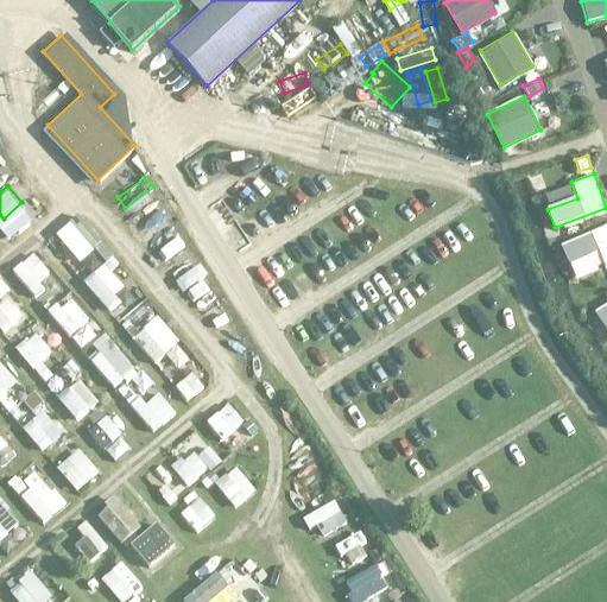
[(139,233),(169,211),(160,201),(132,222),(139,233)]
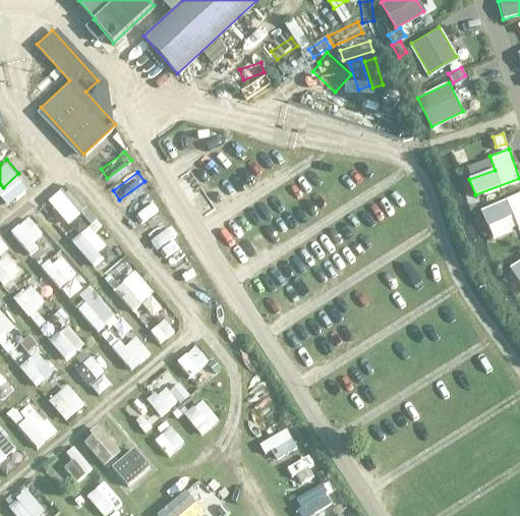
[(152,191),(126,209),(140,230),(166,213),(152,191)]
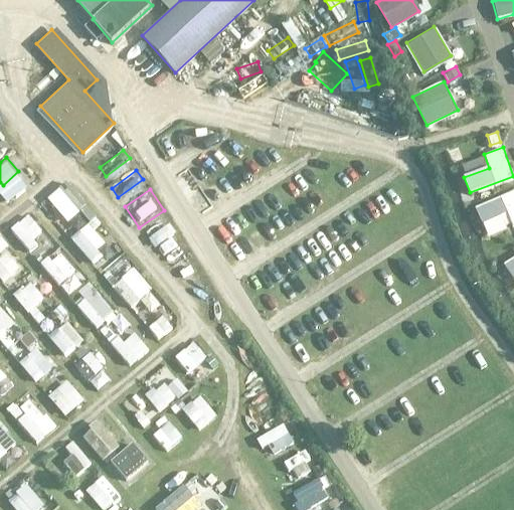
[(513,189),(475,206),(482,221),(506,211),(511,225),(513,223),(513,189)]
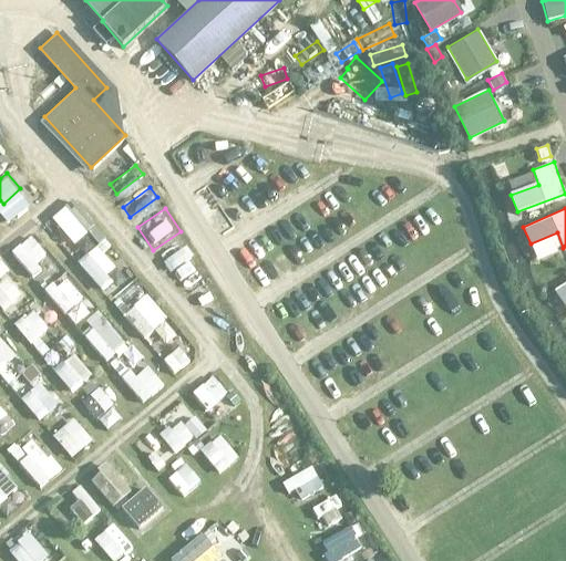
[(89,238),(71,217),(62,224),(80,245),(89,238)]
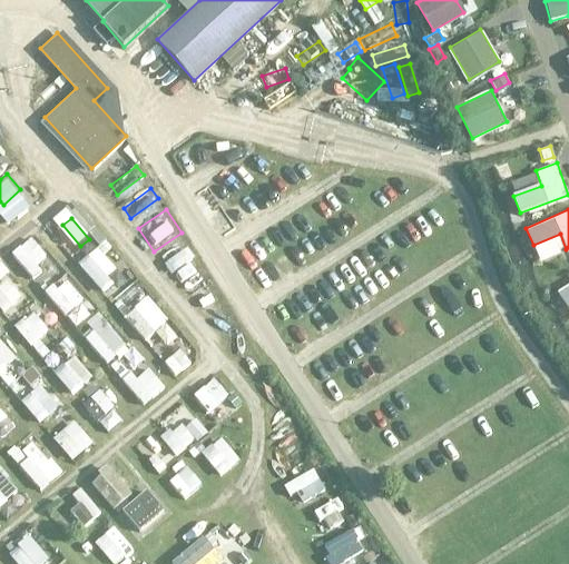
[(157,255),(166,268),(193,250),(184,238),(157,255)]
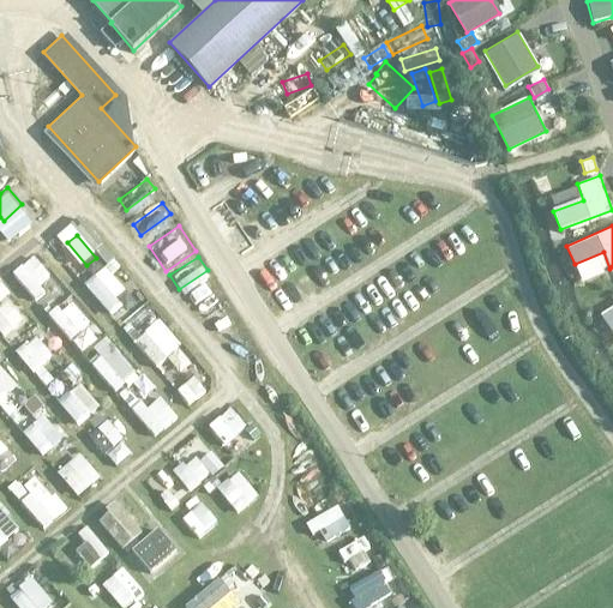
[(13,272),(36,299),(46,292),(23,264),(13,272)]
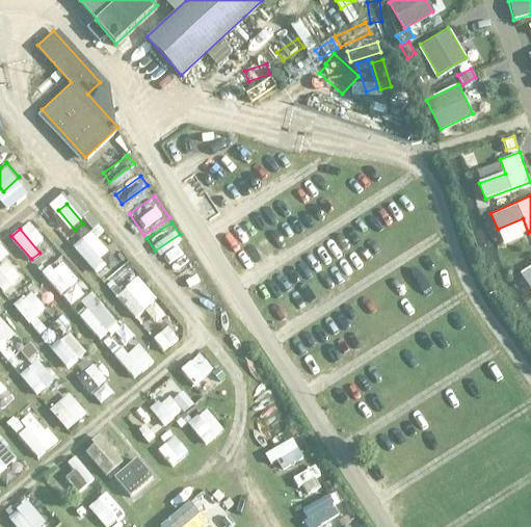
[(157,253),(165,263),(187,245),(179,235),(157,253)]
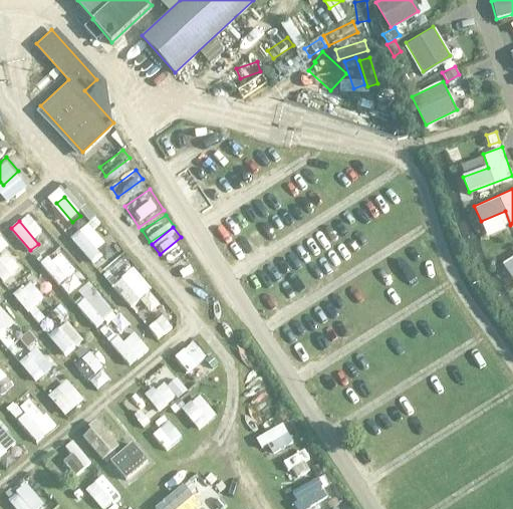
[(0,264),(14,253),(0,236),(0,264)]
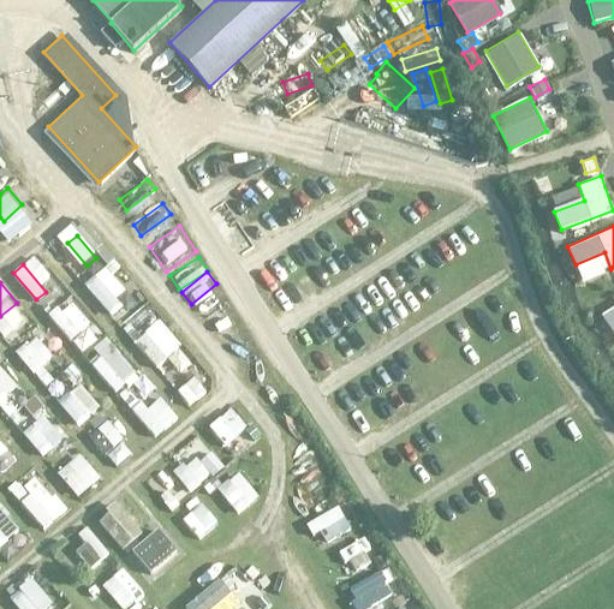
[(119,304),(103,285),(94,292),(111,311),(119,304)]
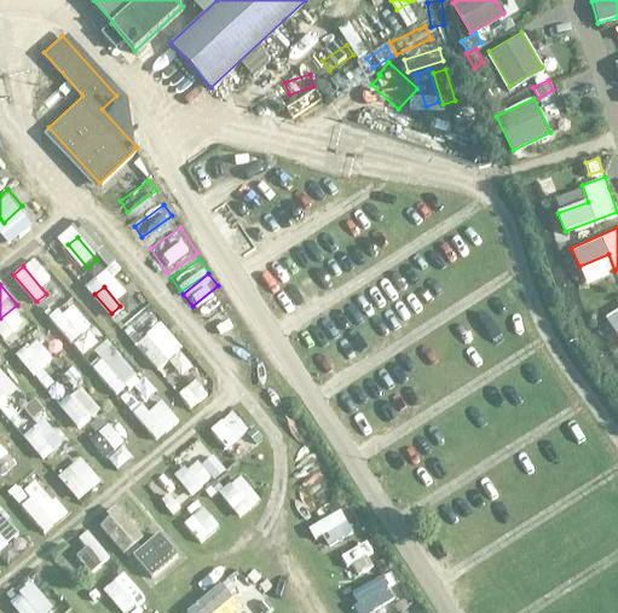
[(63,325),(82,308),(64,288),(45,305),(63,325)]
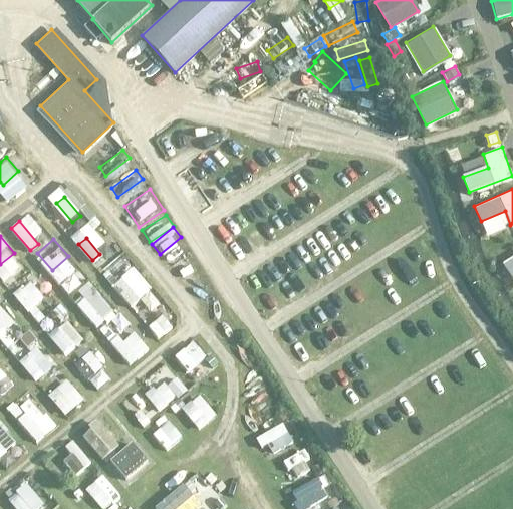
[(172,265),(190,254),(181,241),(163,252),(172,265)]
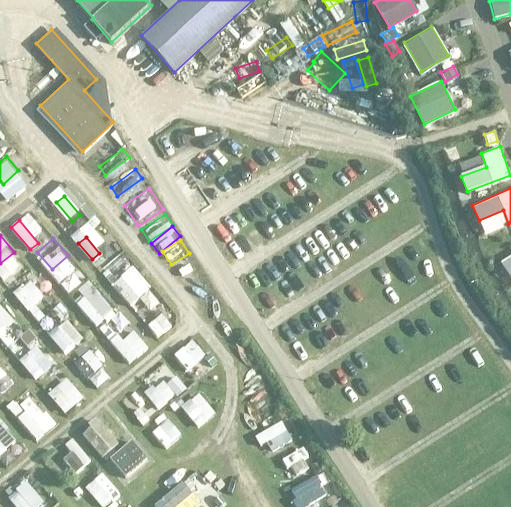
[(510,253),(491,263),(501,286),(510,281),(510,253)]
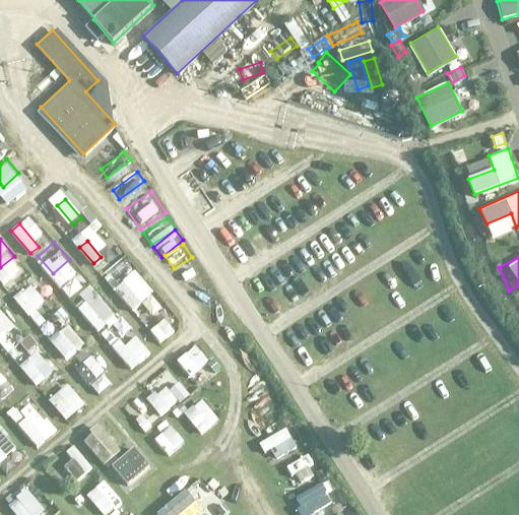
[(186,259),(177,274),(186,279),(195,264),(186,259)]
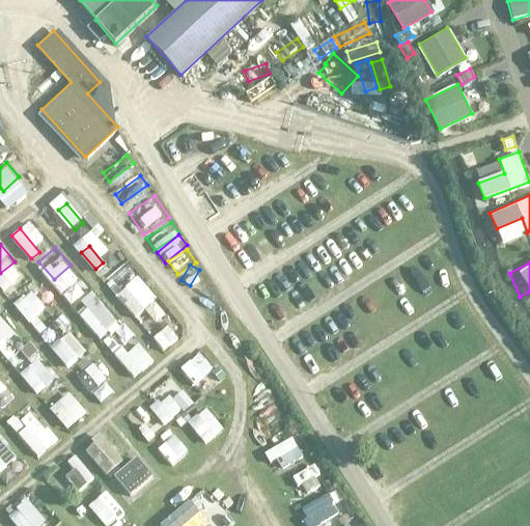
[(19,307),(38,298),(27,275),(7,285),(19,307)]
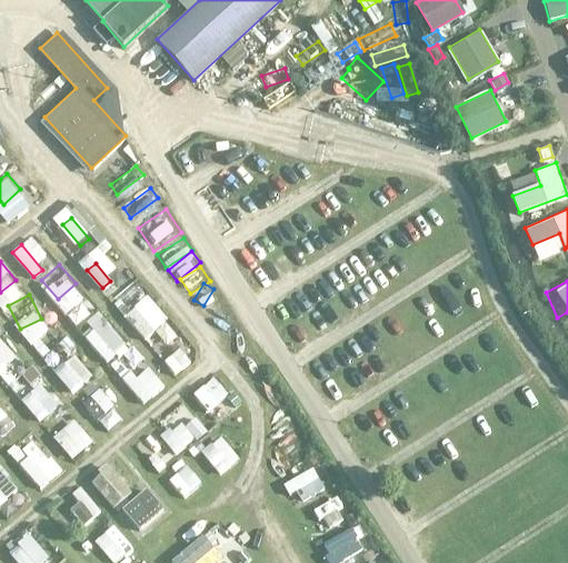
[(80,302),(103,328),(112,320),(89,294),(80,302)]
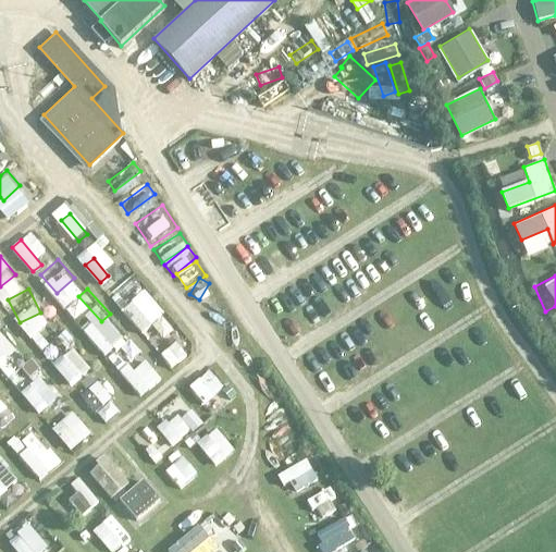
[(143,331),(152,323),(133,301),(124,309),(143,331)]
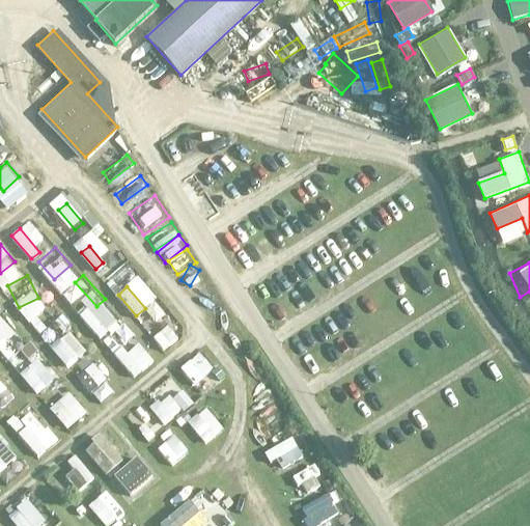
[(81,314),(101,337),(109,331),(88,307),(81,314)]
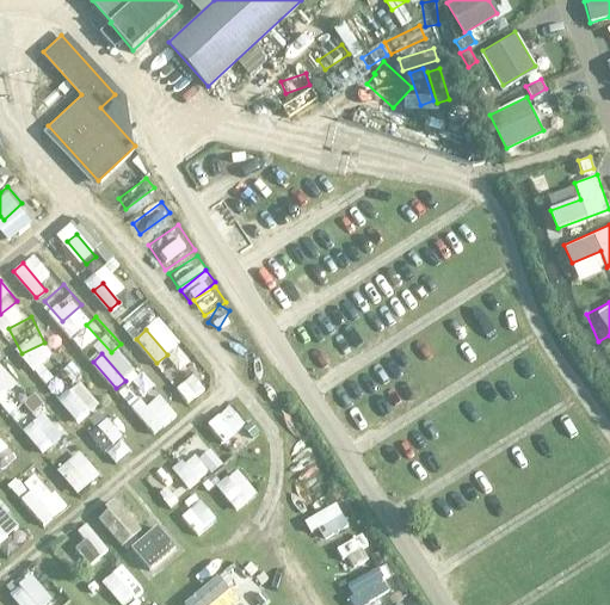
[(178,387),(197,372),(185,356),(166,370),(178,387)]
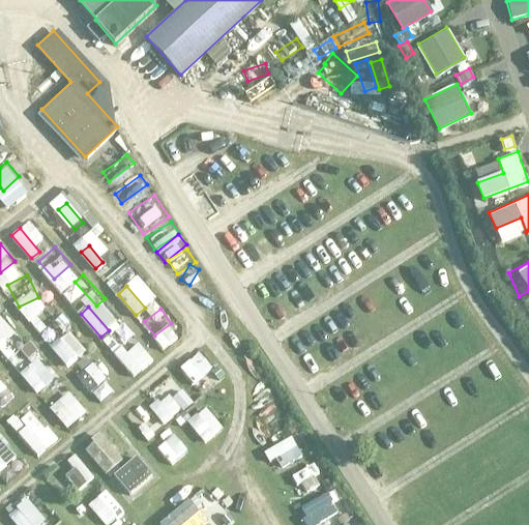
[(57,352),(79,340),(65,316),(45,328),(57,352)]
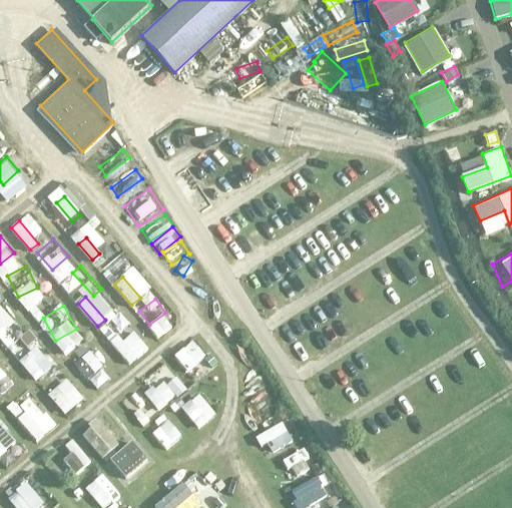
[(7,325),(13,336),(28,328),(22,317),(7,325)]
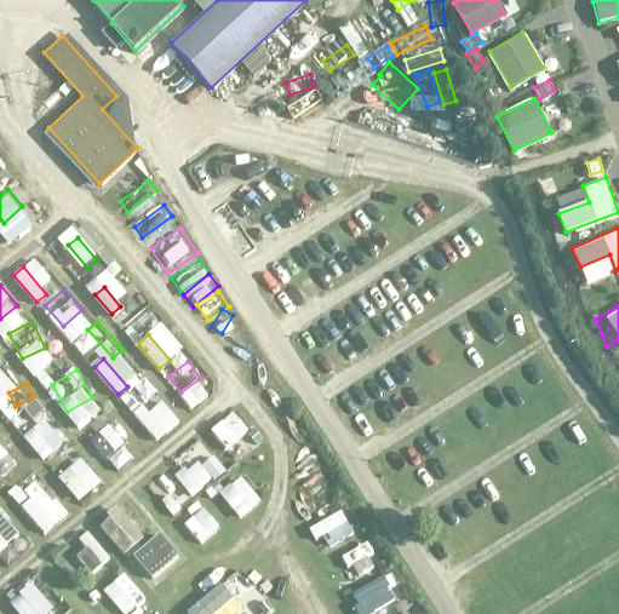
[(80,417),(87,425),(107,409),(99,401),(80,417)]
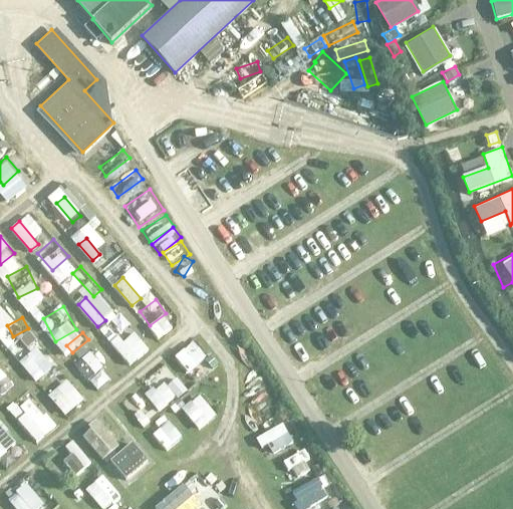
[(110,341),(130,363),(138,357),(118,335),(110,341)]
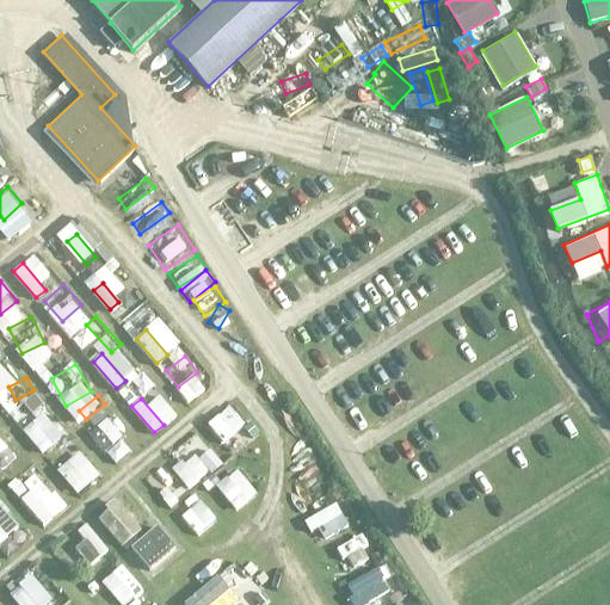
[(104,437),(122,419),(108,403),(90,423),(104,437)]
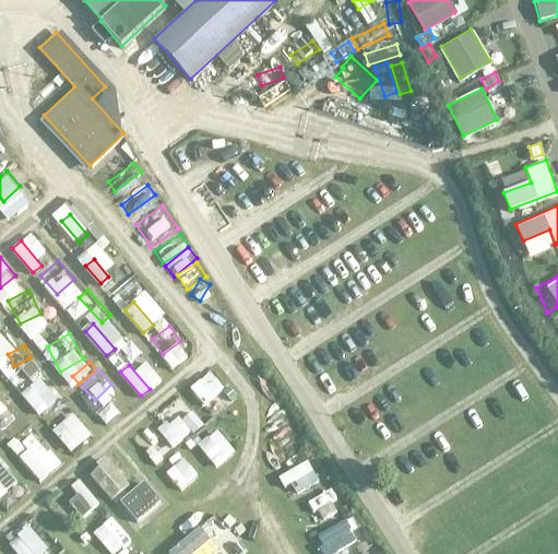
[(212,395),(197,376),(187,385),(202,402),(212,395)]
